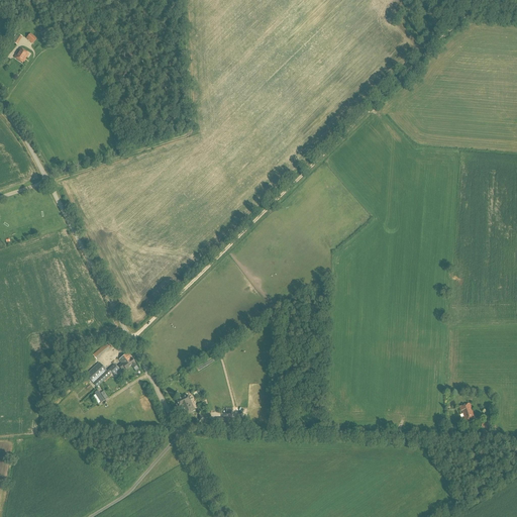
[(44,29),(41,33),(46,37),(52,32),(47,29),(45,31),(44,29)]
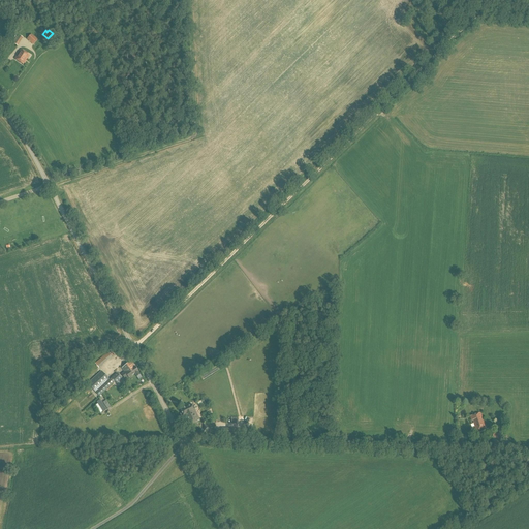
[(18,45),(23,37),(18,34),(12,42),(18,45)]
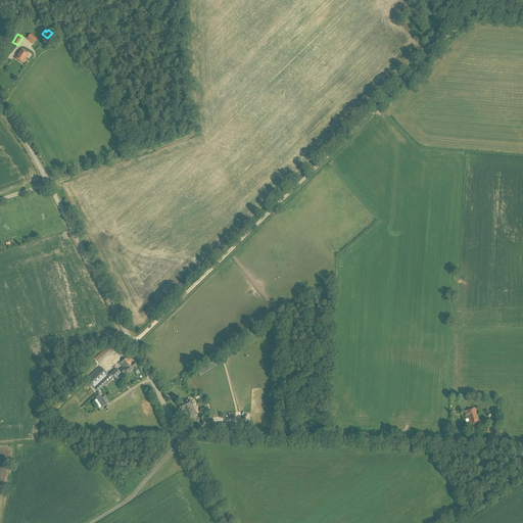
[(33,44),(37,39),(31,34),(27,39),(33,44)]
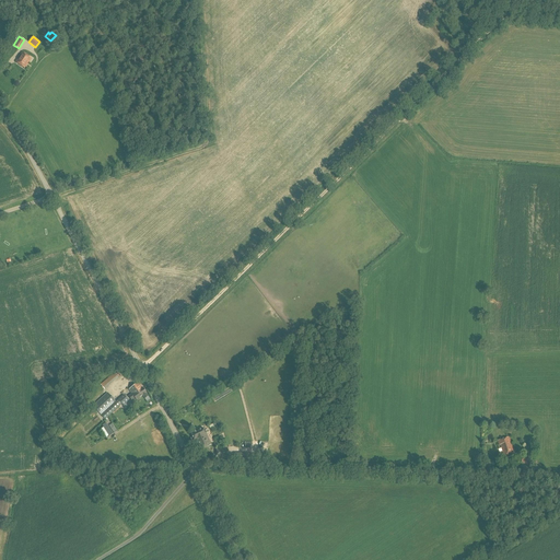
[(24,68),(31,59),(22,53),(15,62),(24,68)]
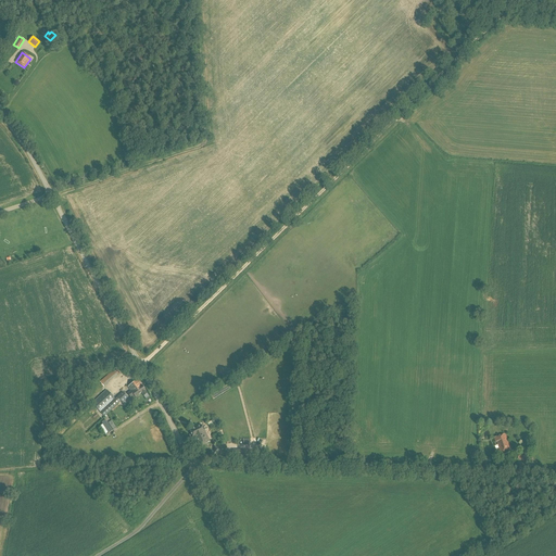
[(121,374),(117,369),(115,371),(114,371),(111,375),(114,379),(121,374)]
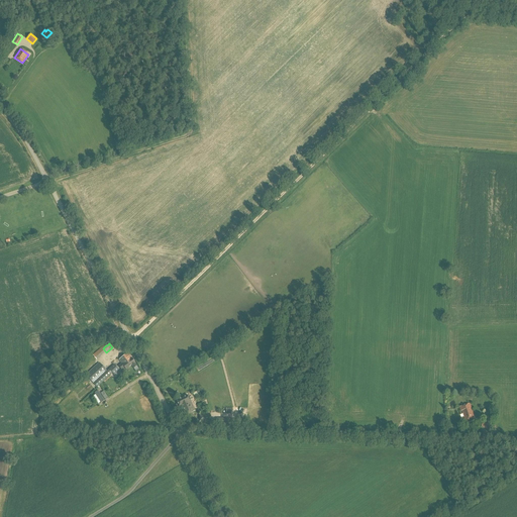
[(127,353),(118,359),(121,364),(118,366),(121,371),(124,368),(125,370),(131,366),(133,369),(136,366),(130,357),(130,358),(127,353)]
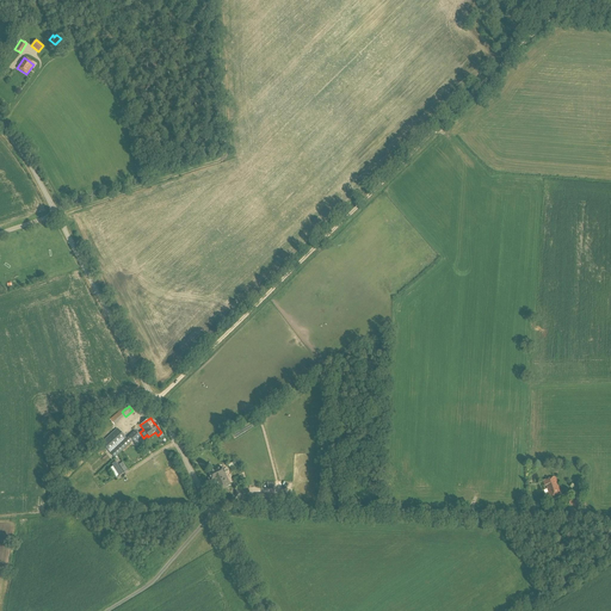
[(141,438),(134,431),(127,438),(117,429),(100,444),(115,458),(125,448),(130,443),(133,440),(134,442),(135,443),(141,438)]
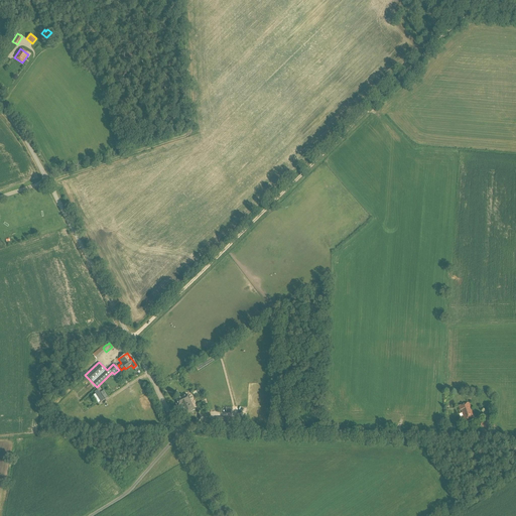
[(100,402),(104,400),(98,390),(94,392),(100,402)]
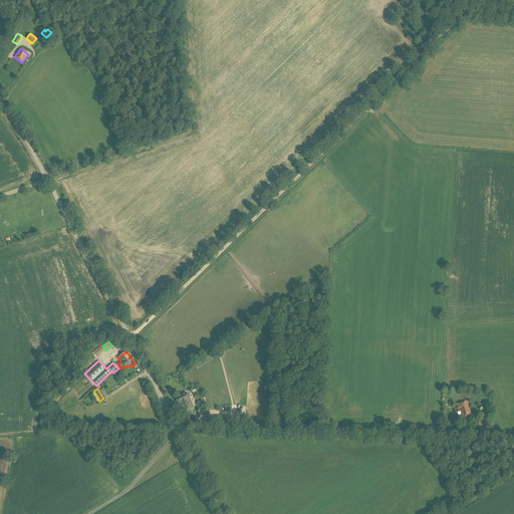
[(188,396),(187,394),(176,399),(183,414),(194,409),(189,399),(192,397),(191,395),(188,396)]
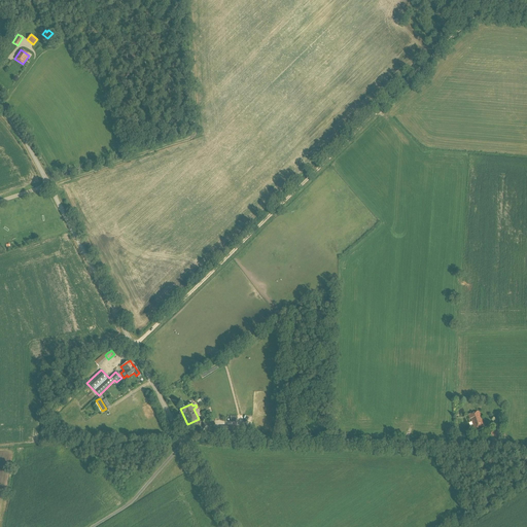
[(484,426),(479,412),(468,415),(469,419),(470,419),(475,429),(484,426)]
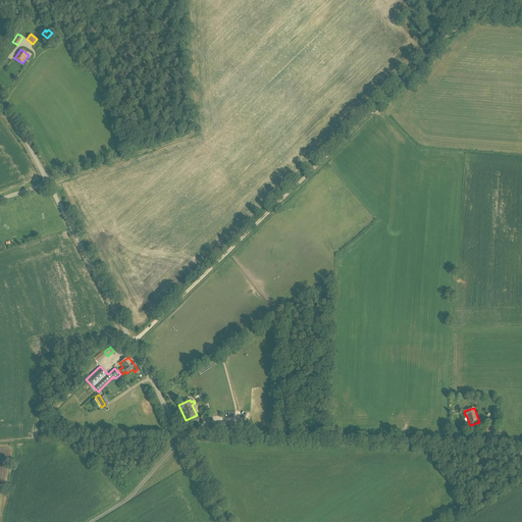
[(212,428),(212,418),(202,418),(201,428),(212,428)]
